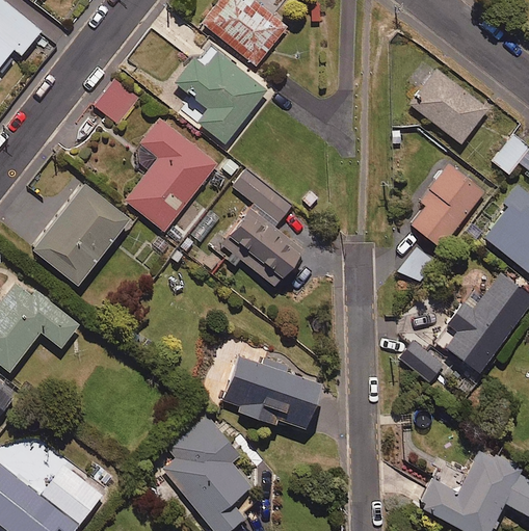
[(42,32),(1,0),(0,0),(0,67),(15,49),(22,55),(42,32)]
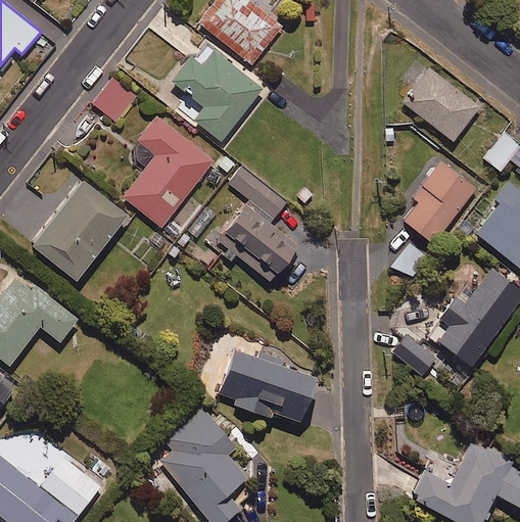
[(250,0),(216,0),(198,20),(253,66),(284,29),(250,0)]
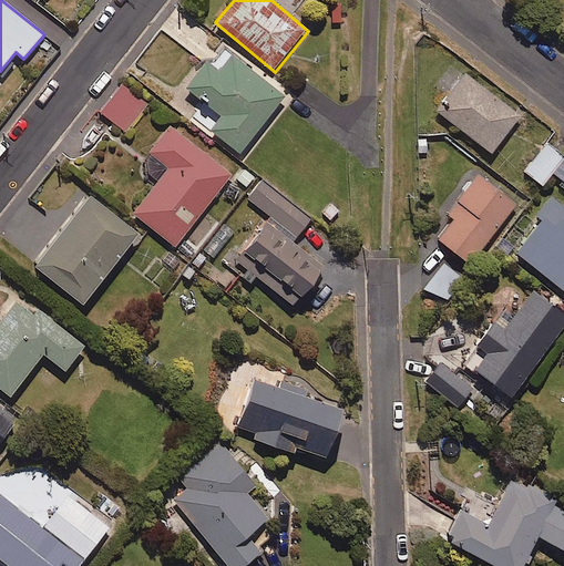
[(287,99),(232,54),(221,68),(212,61),(190,88),(223,115),(211,130),(242,154),(287,99)]
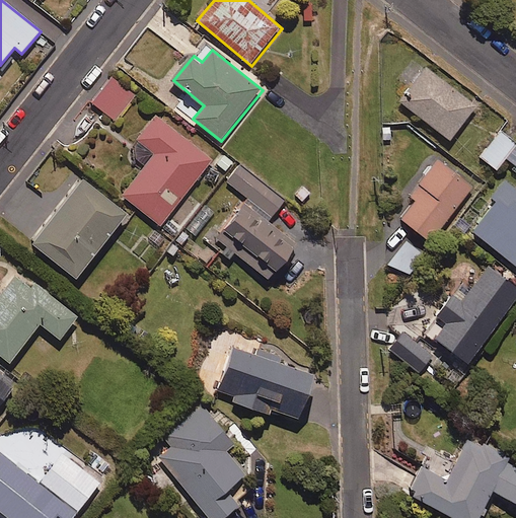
[(476,106),(423,67),(418,74),(409,68),(400,79),(419,92),(408,107),(451,140),(476,106)]
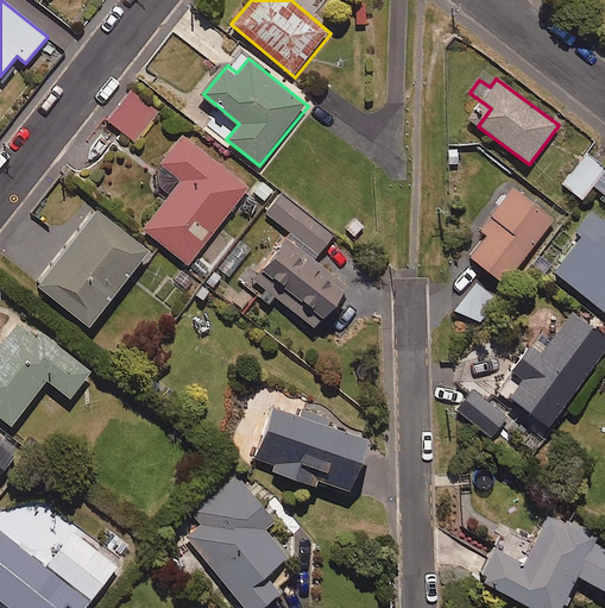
[(162,116),(132,93),(109,121),(139,144),(162,116)]
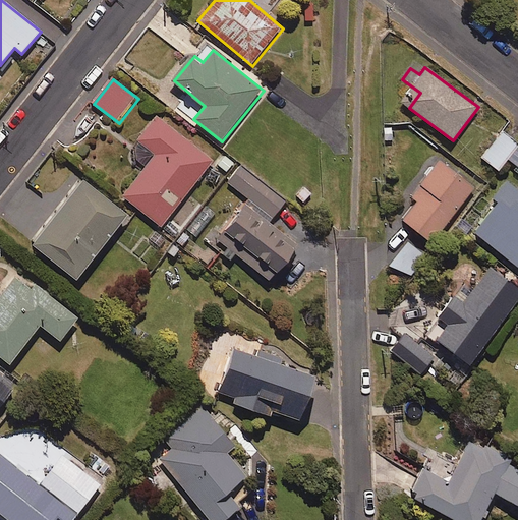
[(123,197),(164,228),(177,239),(183,231),(170,221),(216,161),(158,116),(138,141),(156,156),(123,197)]
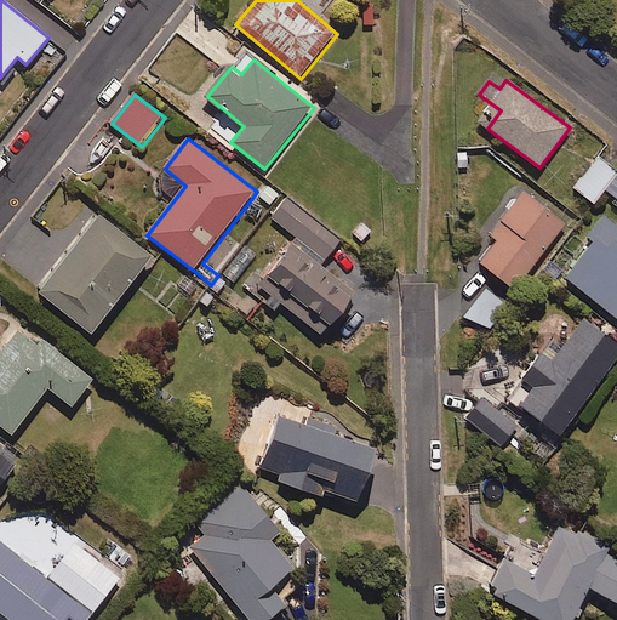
[(606,189),(616,177),(616,170),(596,155),(571,188),(594,205),(606,189)]
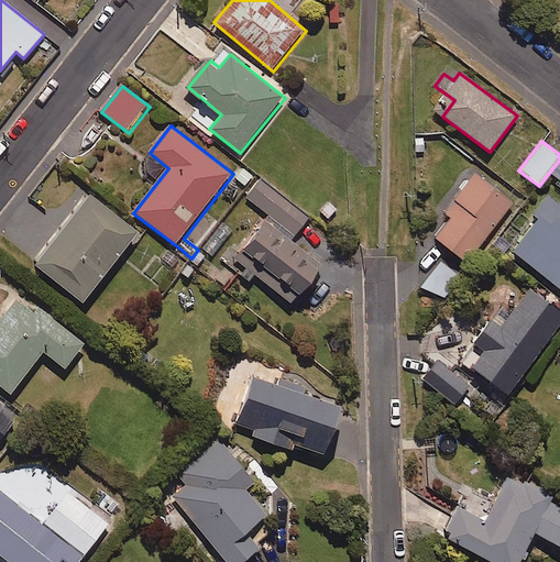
[(559,161),(550,172),(559,179),(559,161)]
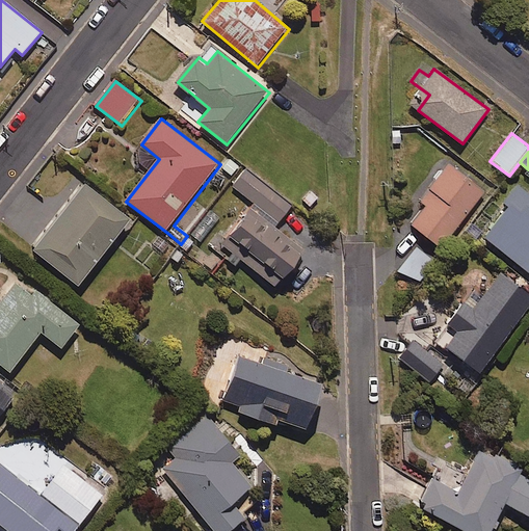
[(485,191),(450,165),(421,204),(425,207),(411,226),(442,249),(485,191)]
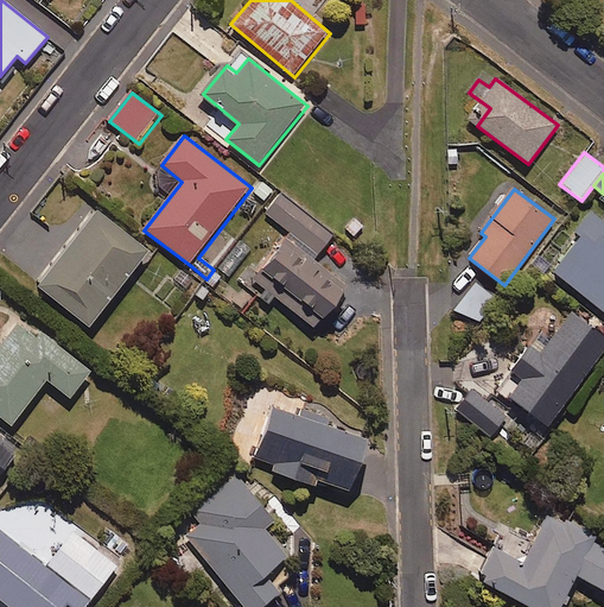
[(335,235),(284,195),(267,214),(291,233),(261,270),(255,264),(241,282),(273,308),(279,301),(315,328),(349,284),(316,259),(335,235)]
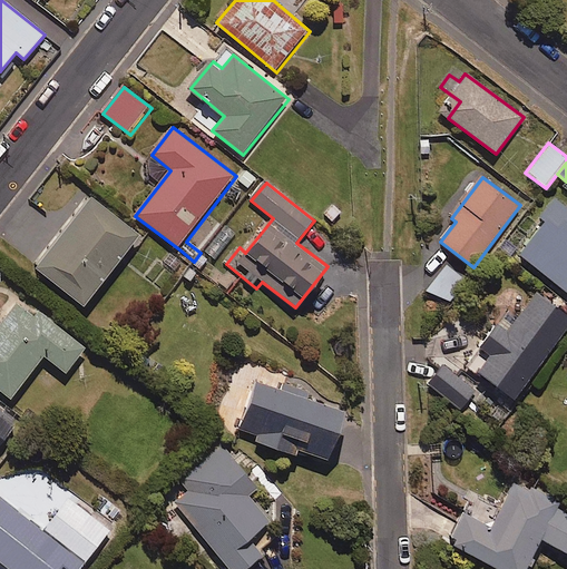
[(139,234),(89,197),(35,268),(84,306),(139,234)]
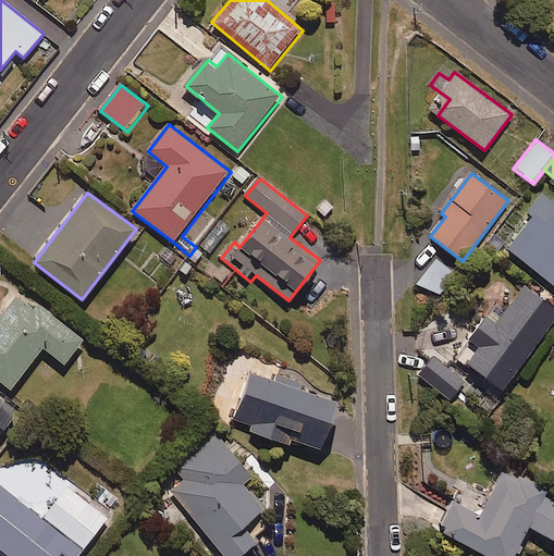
[(506,250),(553,287),(553,204),(542,195),(527,214),(531,219),(506,250)]
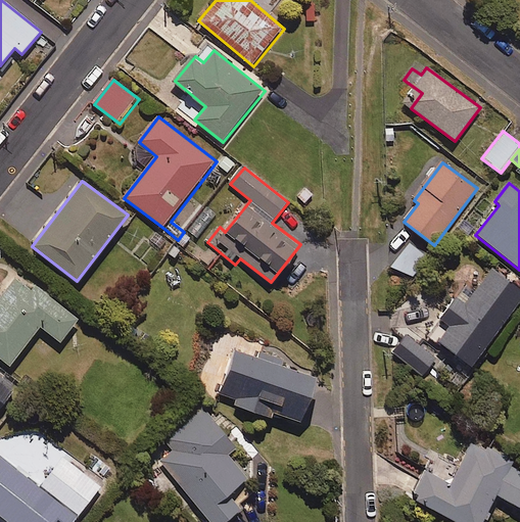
[(219,216),(208,207),(189,233),(198,240),(219,216)]
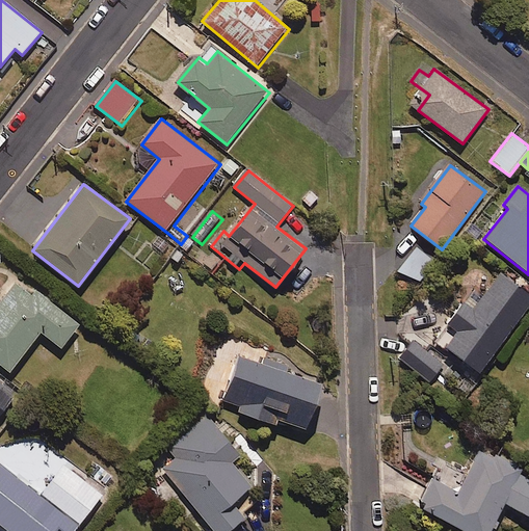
[(435,262),(418,248),(401,270),(420,284),(435,262)]
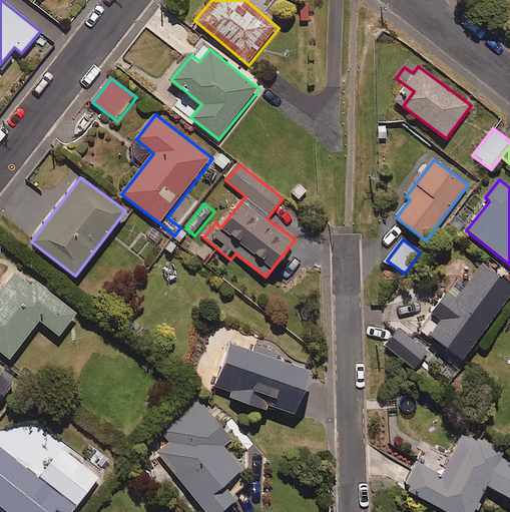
[(456,282),(430,315),(432,317),(421,332),(460,363),(509,297),(509,285),(484,265),(465,289),(456,282)]
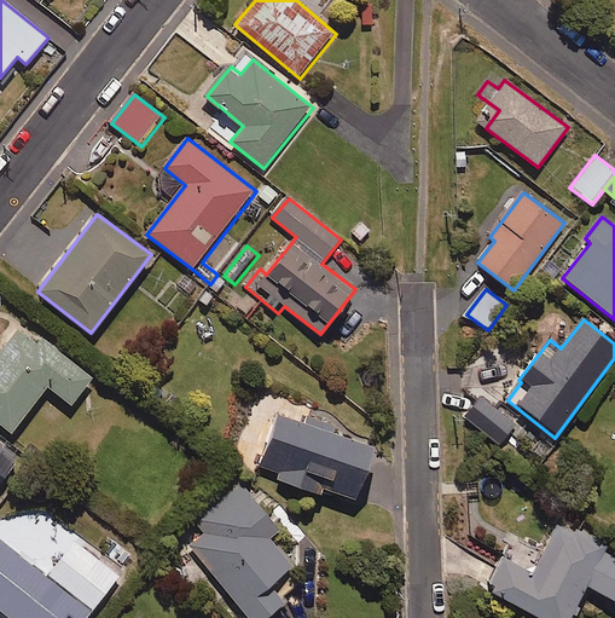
[(16,327),(0,345),(0,426),(10,434),(50,388),(70,405),(92,380),(44,339),(38,345),(16,327)]
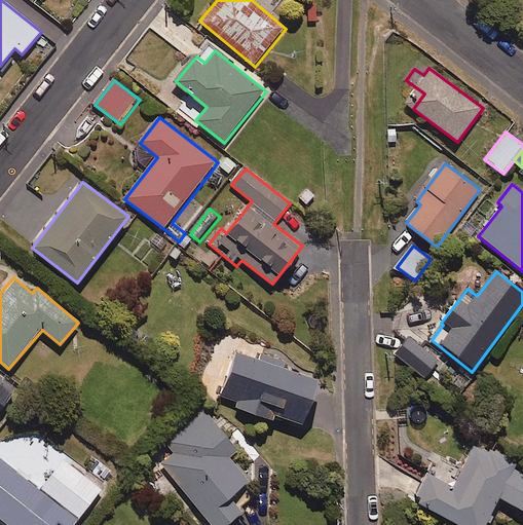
[(440,362),(410,337),(396,354),(425,379),(440,362)]
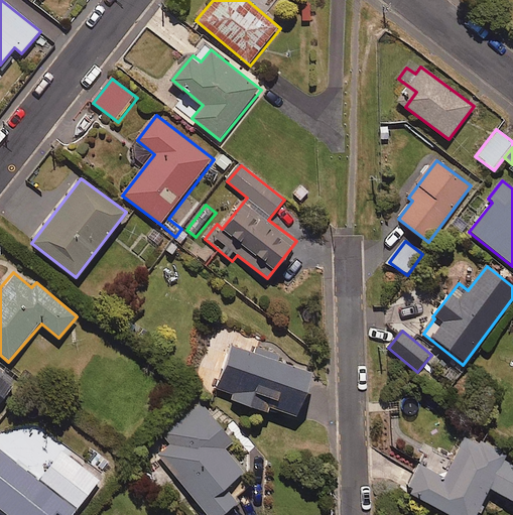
[(258,355),(229,346),(213,396),(297,422),(313,372),(274,360),(277,351),(261,346),(258,355)]
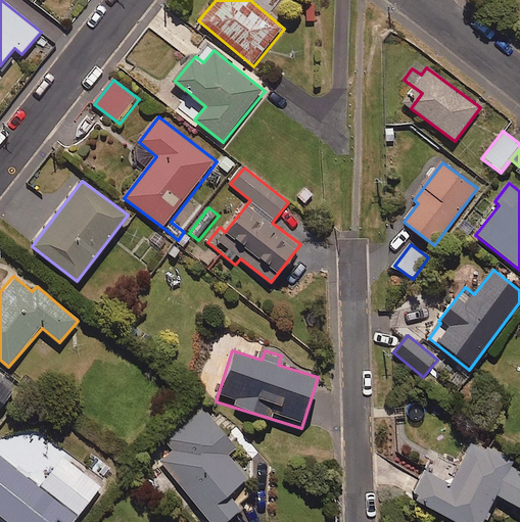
[(234,447),(204,411),(166,441),(174,452),(162,461),(211,521),(224,521),(240,510),(229,494),(247,479),(227,454),(234,447)]
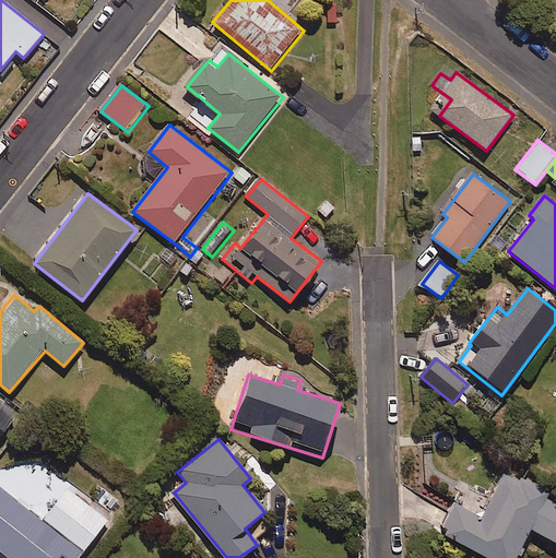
[(517,486),(504,478),(481,519),(457,505),(440,533),(484,557),(515,557),(531,530),(555,543),(555,499),(520,479),(517,486)]
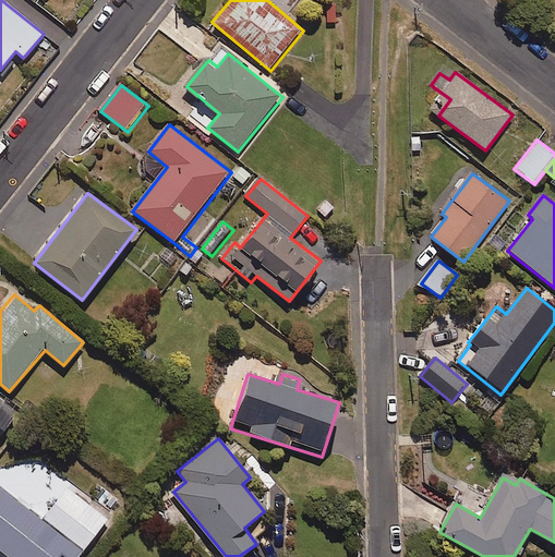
[(2,486),(0,488),(0,549),(10,556),(80,556),(106,522),(65,491),(45,519),(2,486)]
